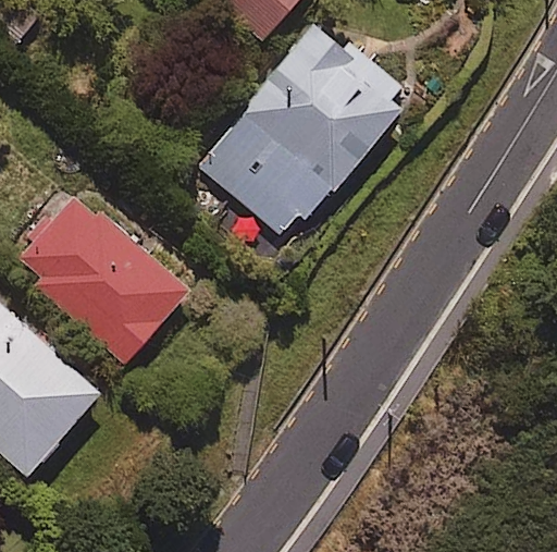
[(35,21),(12,0),(0,0),(0,26),(15,41),(35,21)]
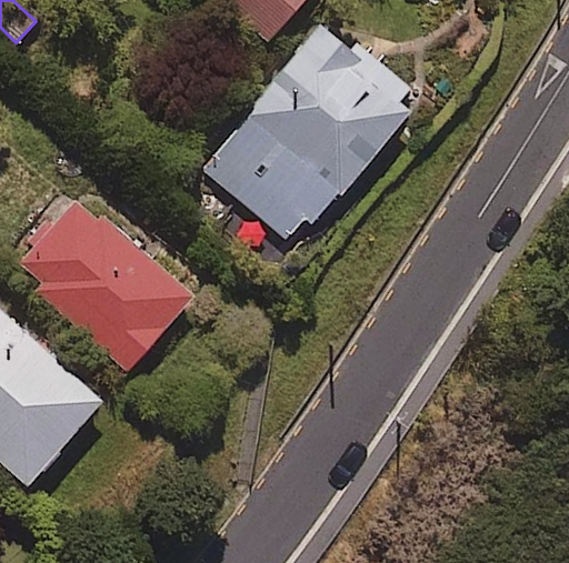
[(222,0),(271,41),(306,0),(222,0)]
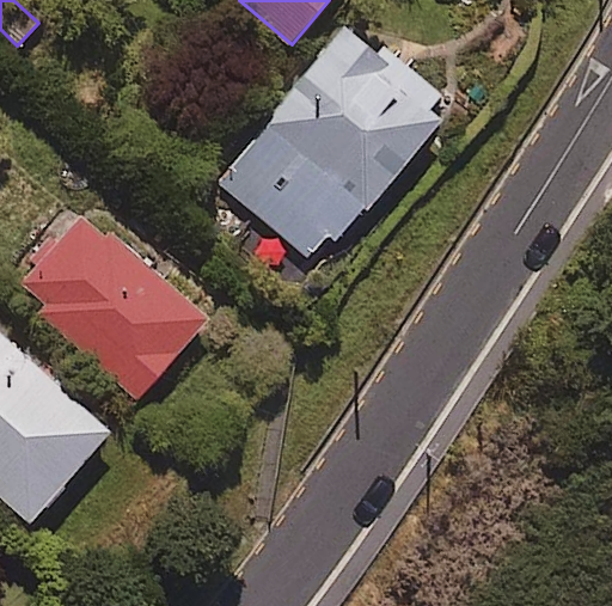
[(344,25),(215,177),(244,201),(319,265),(444,120),(434,112),(445,99),(384,48),(378,54),(344,25)]
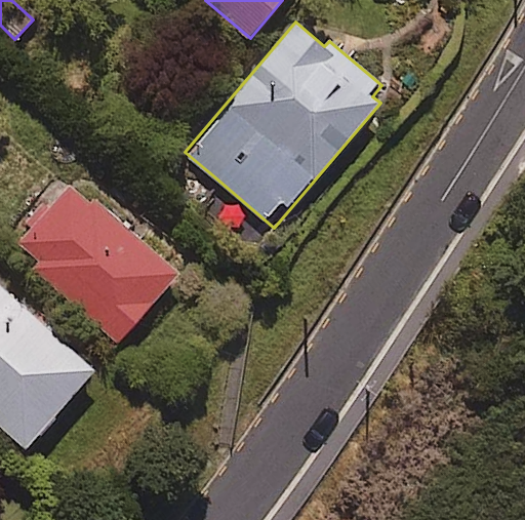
[(24,221),(29,226),(17,238),(44,264),(38,269),(62,291),(67,286),(81,300),(75,305),(115,344),(122,337),(179,279),(97,198),(91,204),(71,184),(65,178),(24,221)]
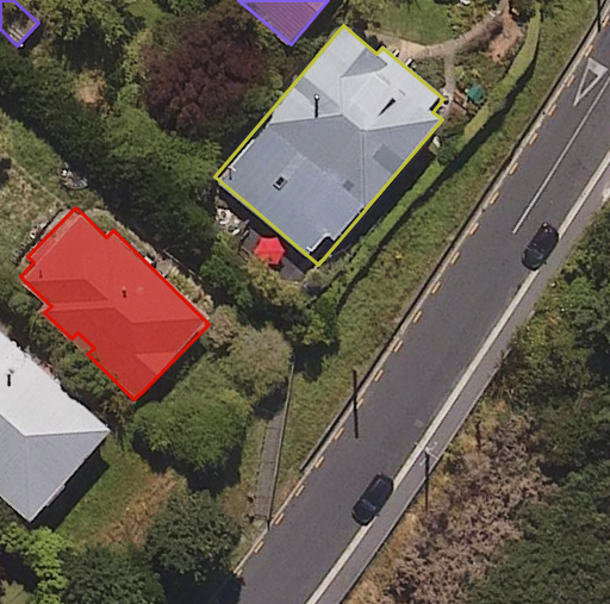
[(0,493),(29,522),(110,437),(70,398),(78,391),(56,371),(49,378),(0,330),(0,493)]
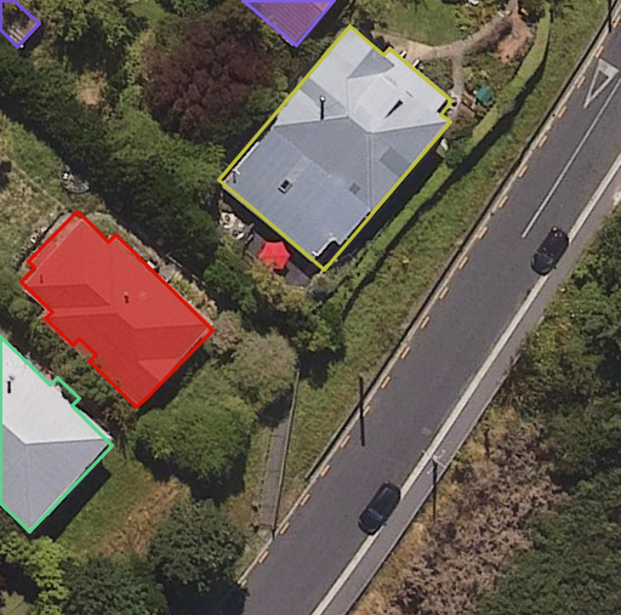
All buildings are outlined.
